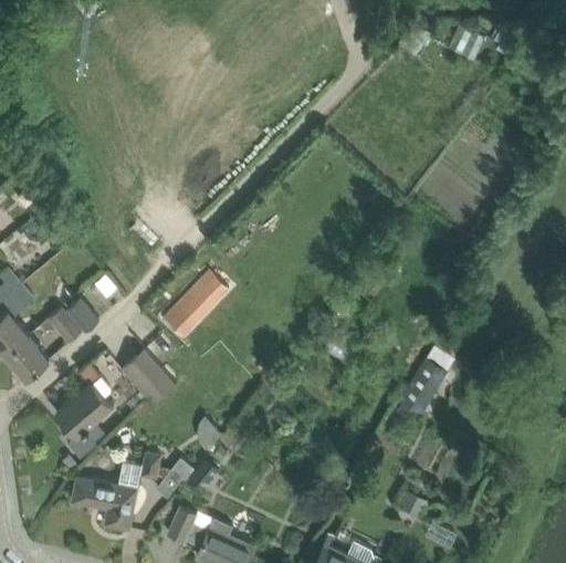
[(465,30),(456,53),(480,63),(490,40),(465,30)]
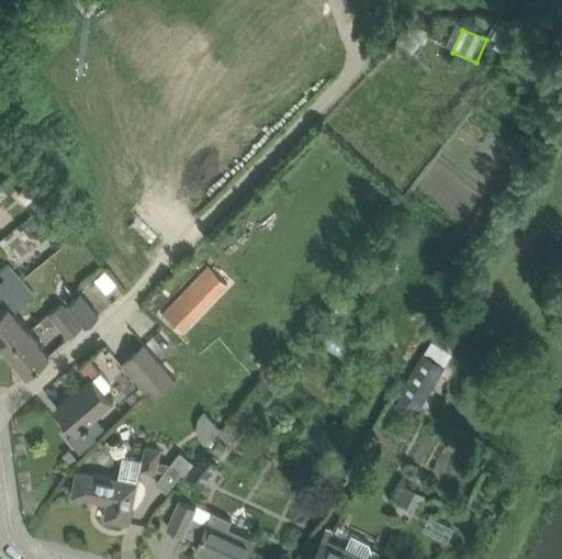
[(426,63),(435,40),(418,33),(409,56),(426,63)]
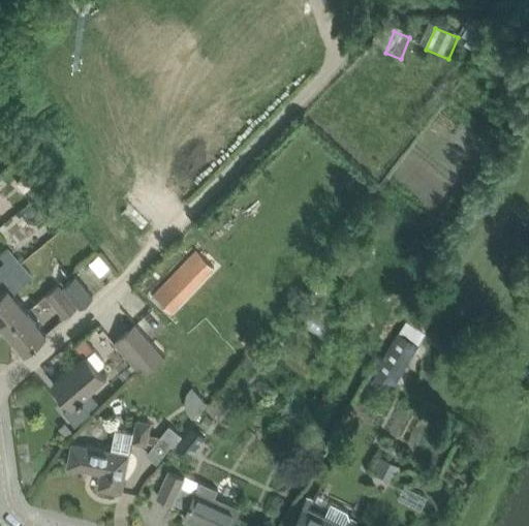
[(470,39),(465,47),(473,52),(478,43),(470,39)]
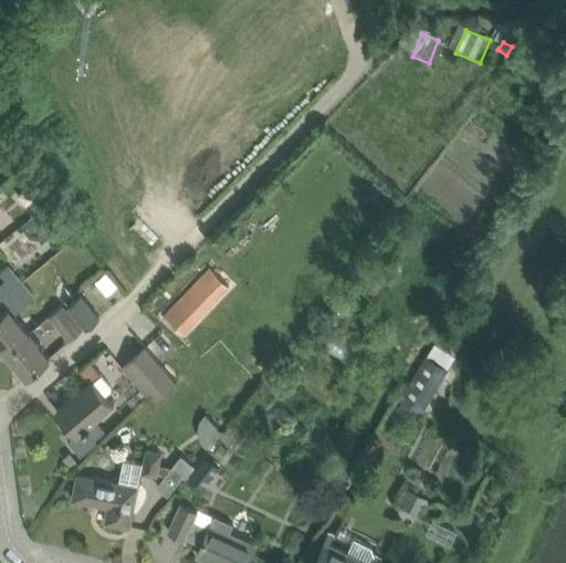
[(0,275),(6,282),(0,285),(0,301),(21,284),(8,269),(0,275)]
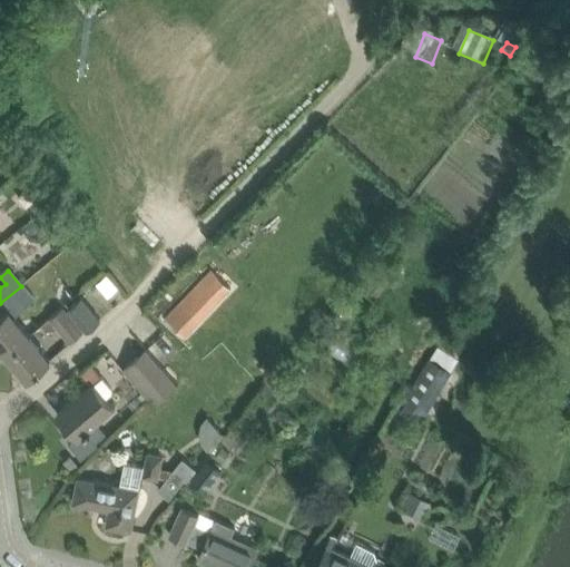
[(184,340),(229,291),(212,273),(165,322),(184,340)]
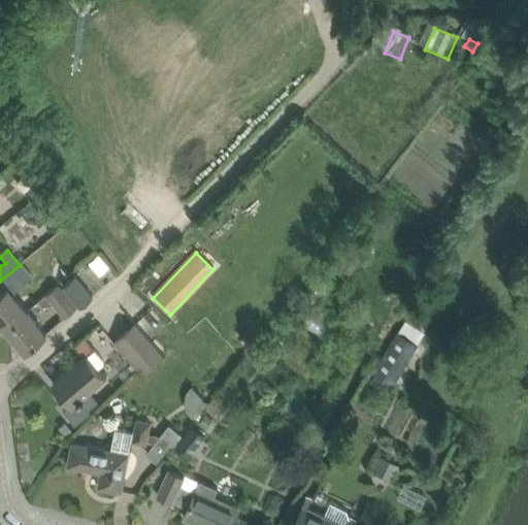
[(85,272),(98,290),(118,275),(104,258),(85,272)]
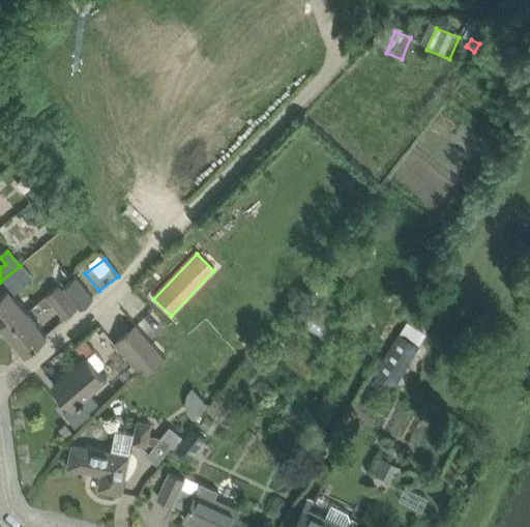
[(0,296),(0,324),(6,331),(27,314),(12,297),(24,287),(25,287),(32,281),(20,266),(0,282),(0,284),(6,291),(0,296)]
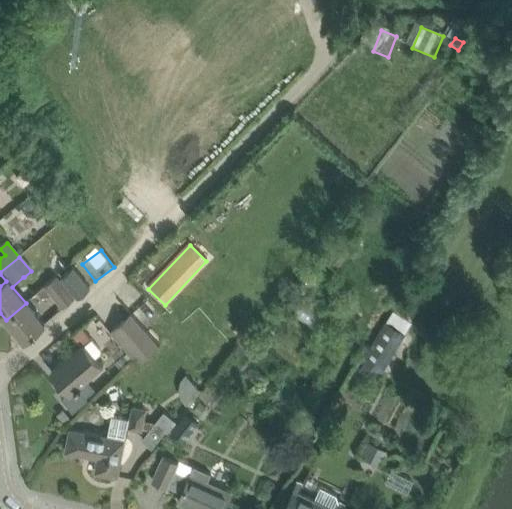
[(72,269),(61,279),(78,299),(90,289),(72,269)]
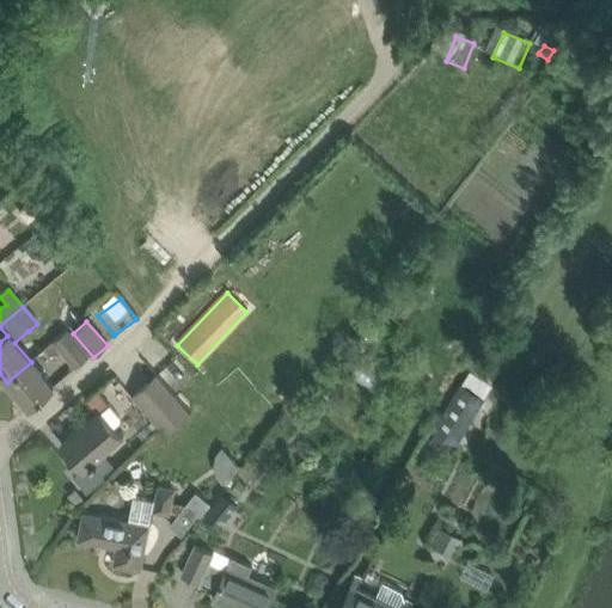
[(75,369),(87,358),(65,332),(53,342),(75,368),(75,369)]
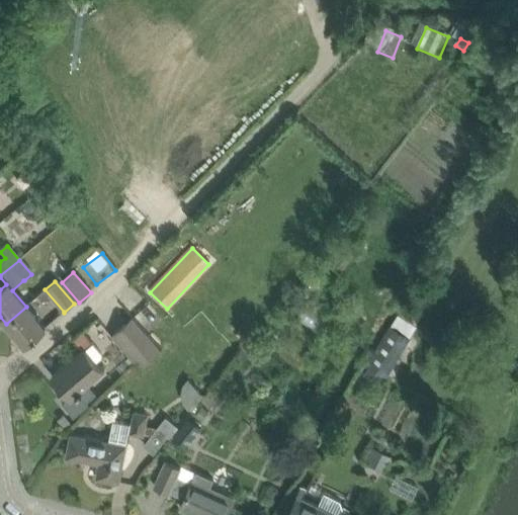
[(6,324),(24,346),(46,329),(45,328),(32,313),(26,307),(6,324)]
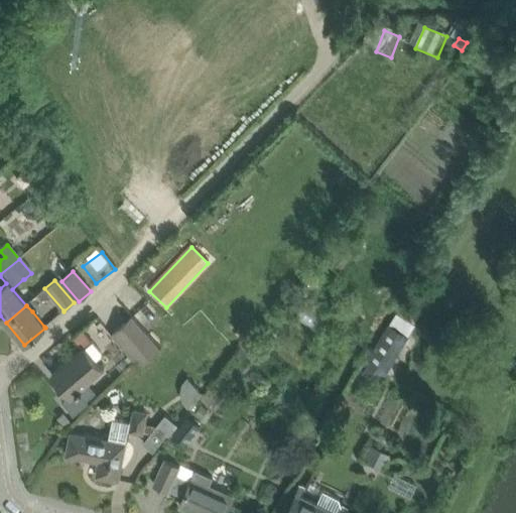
[(117,332),(130,346),(145,363),(151,358),(160,350),(159,348),(145,333),(132,317),(117,332)]
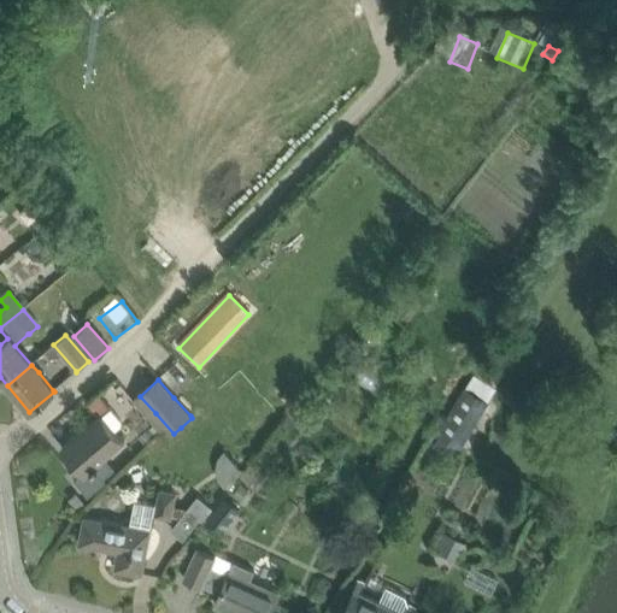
[(116,382),(105,393),(116,405),(128,395),(116,382)]
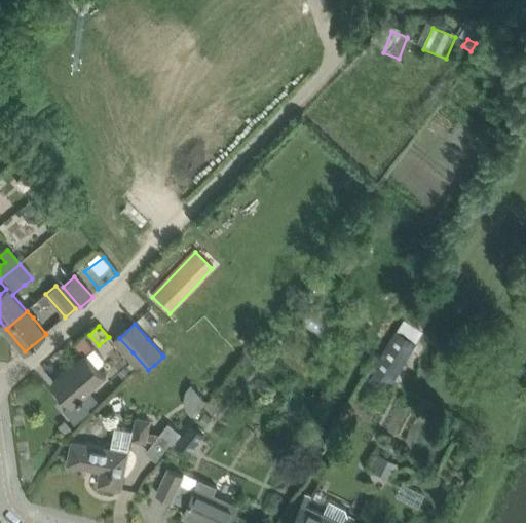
[(370,370),(391,383),(416,342),(395,331),(370,370)]
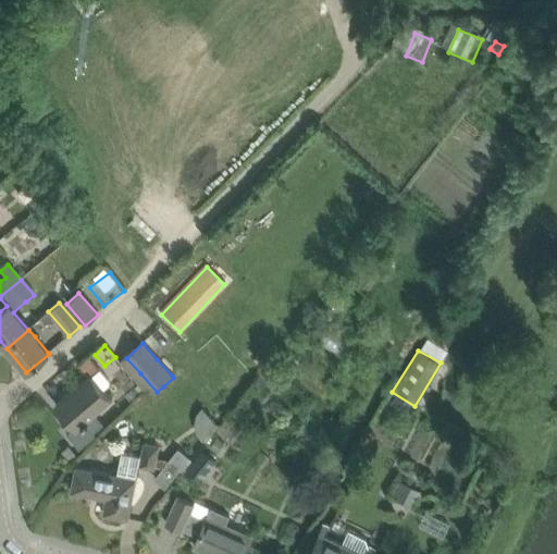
[(67,435),(78,450),(94,436),(84,426),(88,422),(87,420),(110,401),(102,393),(109,388),(109,382),(96,367),(86,374),(89,379),(56,407),(75,430),(67,435)]
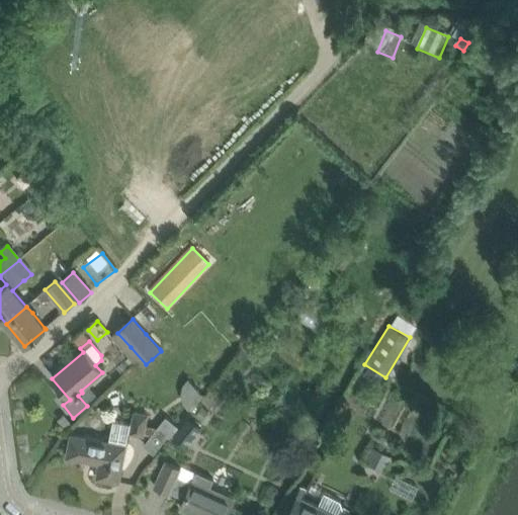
[(160,349),(161,351),(170,360),(170,359),(173,363),(180,357),(167,343),(160,349)]
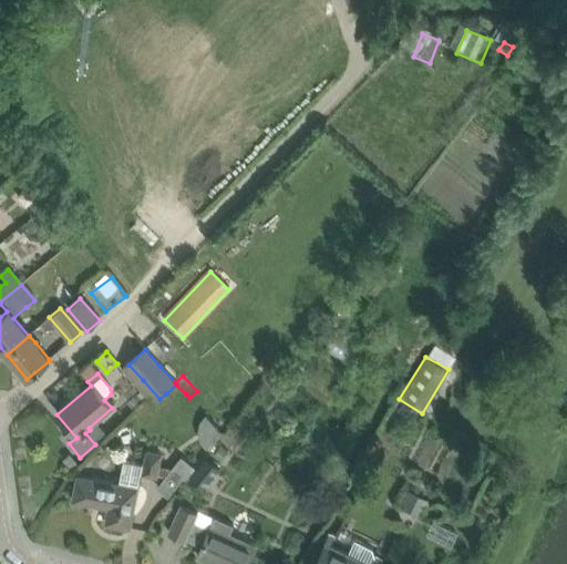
[(208,450),(220,434),(205,417),(198,423),(197,433),(200,443),(208,450)]
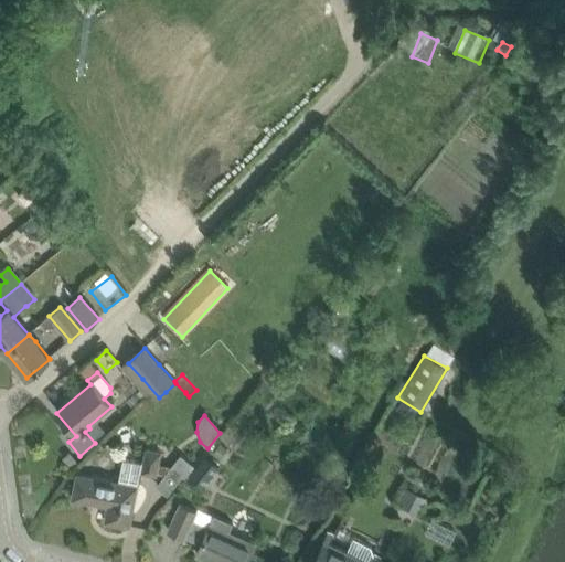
[(220,447),(213,456),(219,460),(225,452),(220,447)]
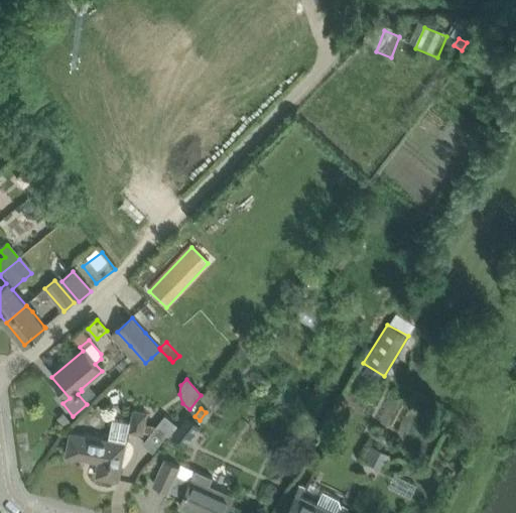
[(145,414),(131,411),(127,432),(141,435),(145,414)]
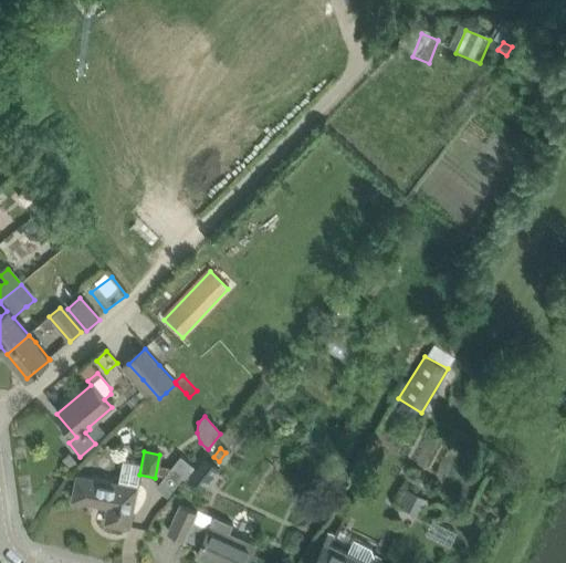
[(181,457),(169,472),(181,481),(192,466),(181,457)]
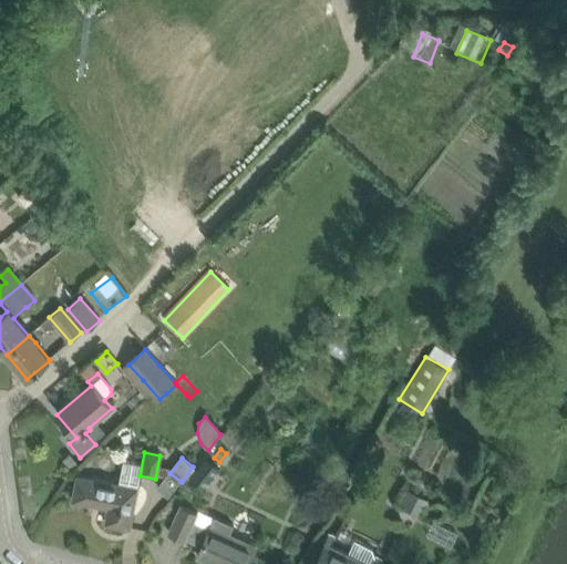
[(188,480),(203,493),(220,471),(206,459),(188,480)]
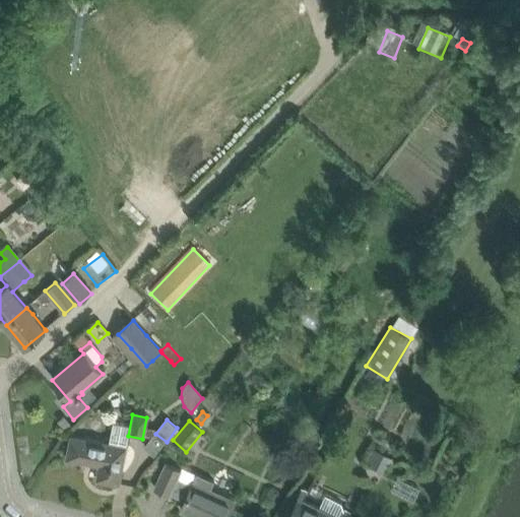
[(126,448),(124,448),(128,428),(113,424),(109,445),(70,438),(66,460),(100,466),(96,481),(119,486),(126,448)]
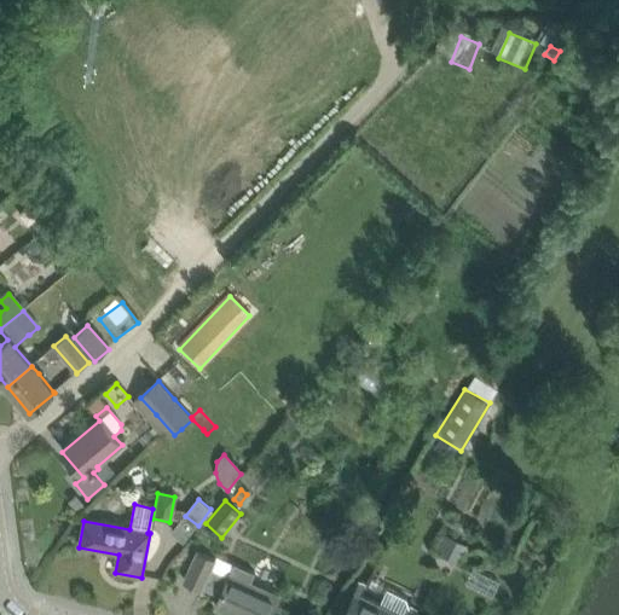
[(446,539),(439,553),(456,562),(464,549),(446,539)]
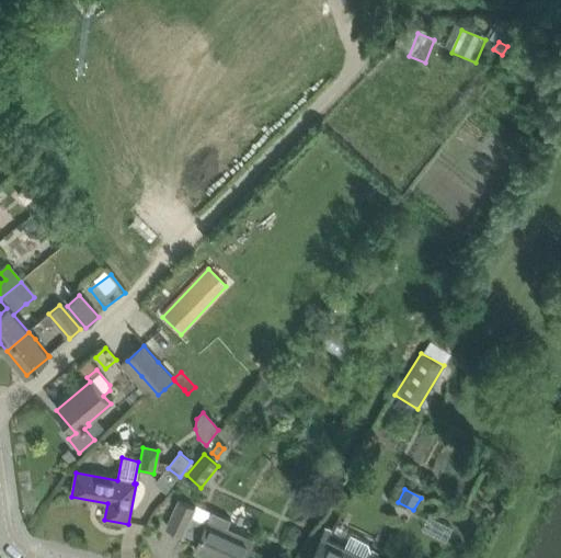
[(245,557),(248,551),(252,543),(226,531),(230,521),(212,513),(197,507),(196,510),(193,509),(179,502),(167,530),(183,536),(183,535),(199,543),(195,551),(207,557),(245,557)]
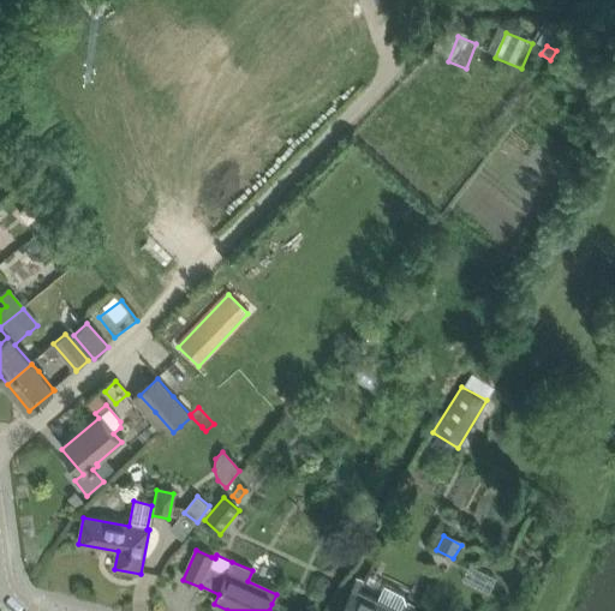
[(495,603),(506,587),(481,571),(470,587),(495,603)]
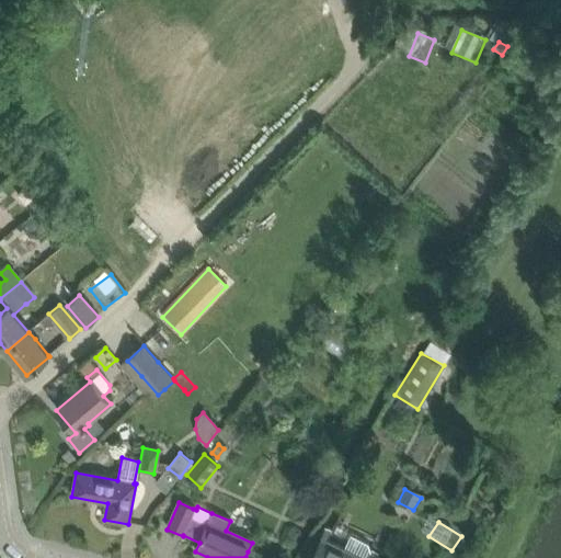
[(369,557),(371,553),(368,545),(351,536),(344,550),(327,542),(332,530),(325,527),(320,538),(322,539),(312,557),(369,557)]
